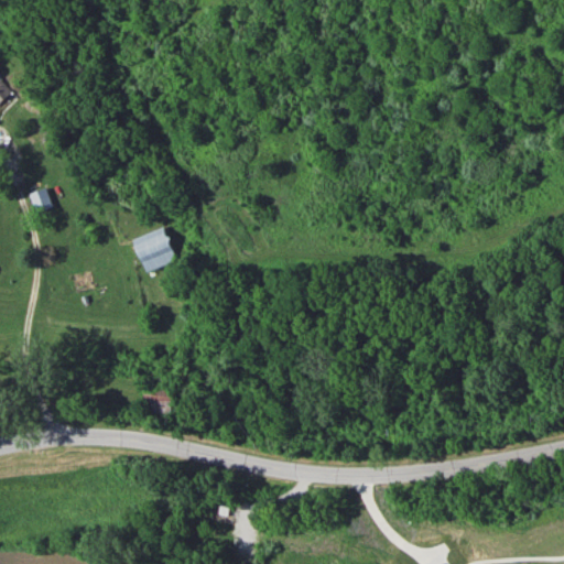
[(0,77),(12,90),(0,101),(0,77)]
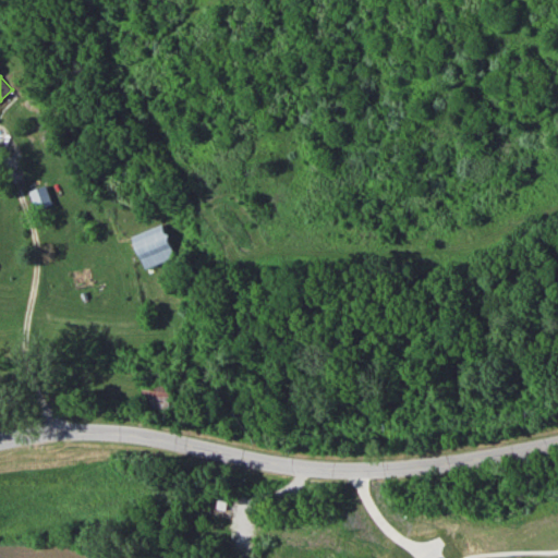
[(44,184),(51,204),(36,210),(27,191),(44,184)]
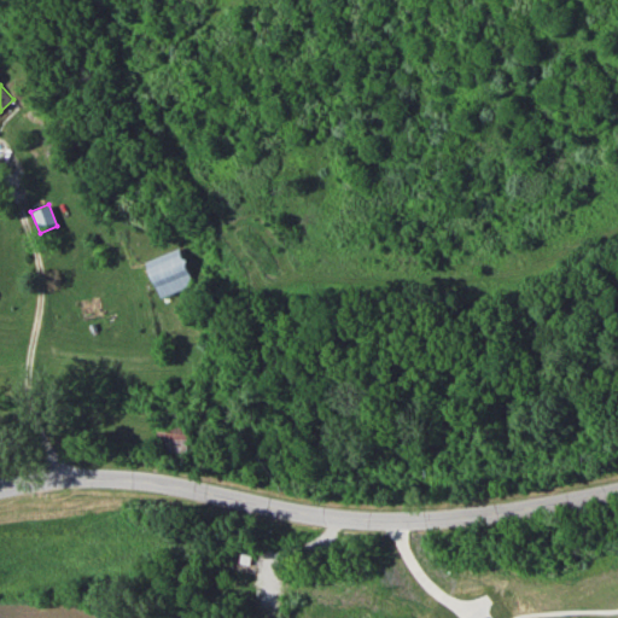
[(178,248),(193,283),(161,297),(145,261),(178,248)]
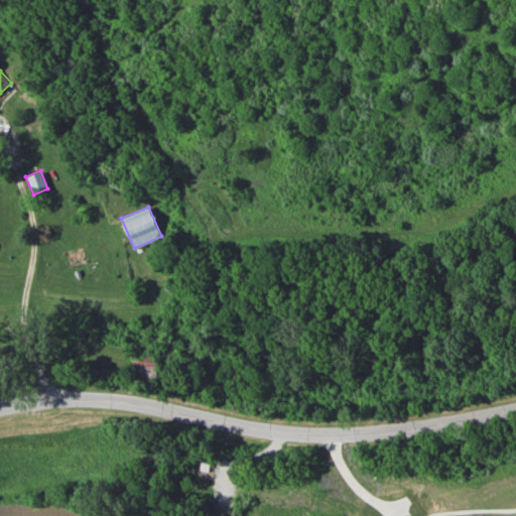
[(129,375),(162,379),(166,349),(133,345),(129,375)]
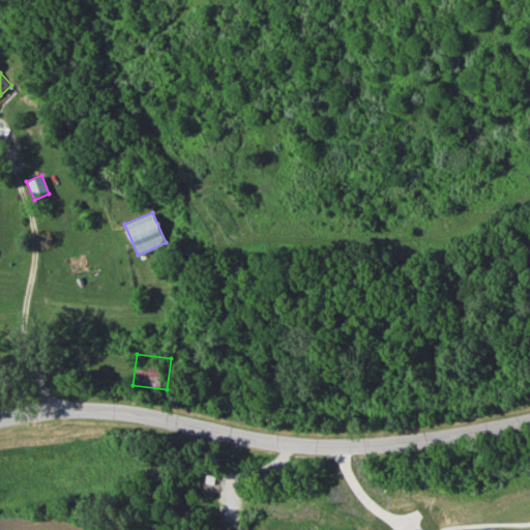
[(215,475),(213,483),(205,481),(207,473),(215,475)]
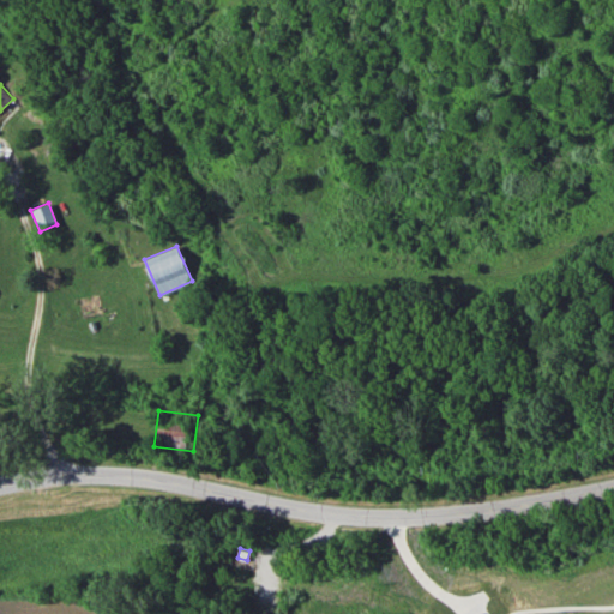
All buildings are outlined.
